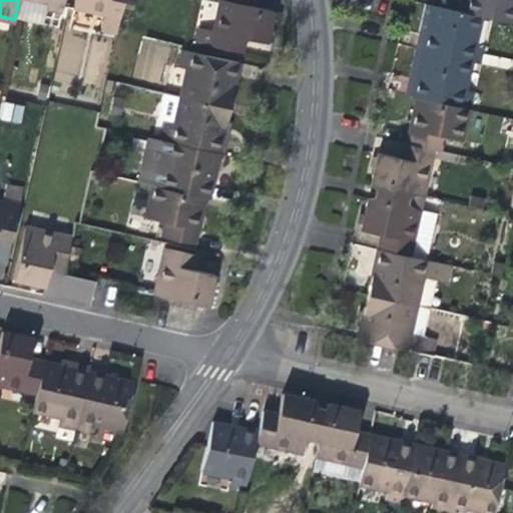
[(17,0),(18,2),(45,7),(43,14),(59,18),(63,0),(17,0)]
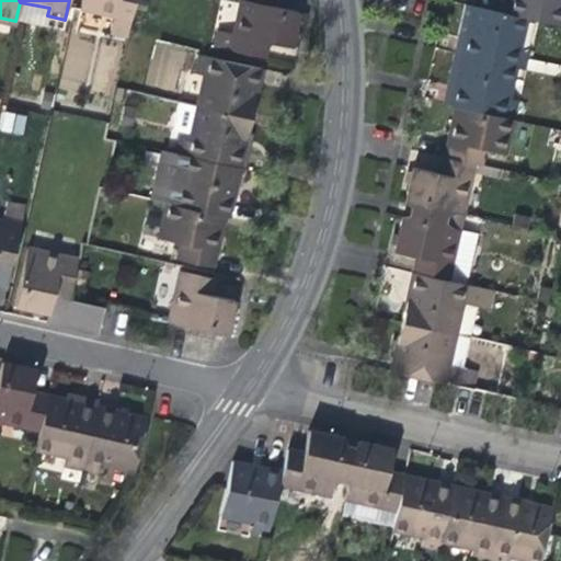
[(125,41),(134,0),(81,0),(79,13),(112,22),(109,37),(125,41)]
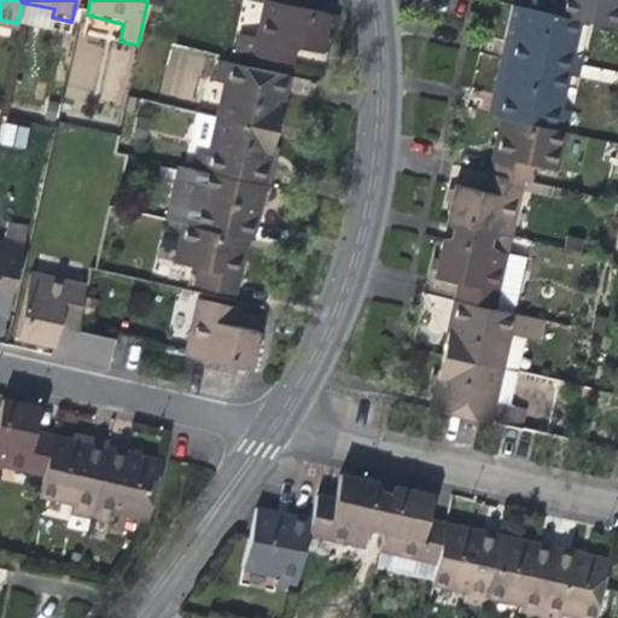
[(617,0),(563,0),(559,18),(581,23),(617,30),(617,0)]
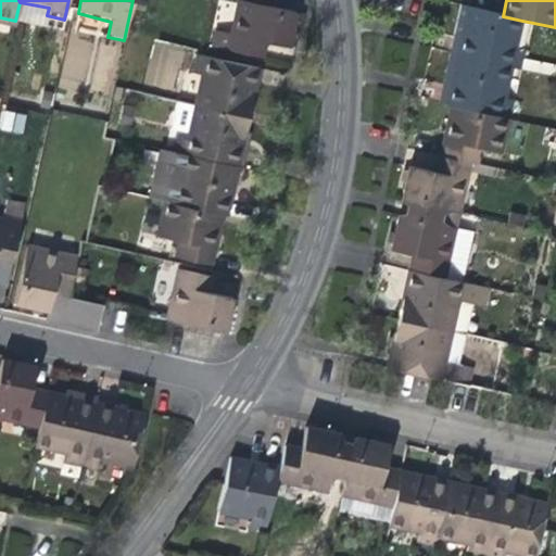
[(287,13),(263,8),(241,2),(234,1),(226,35),(213,32),(210,48),(256,59),(261,42),(280,46),(283,30),(287,13)]
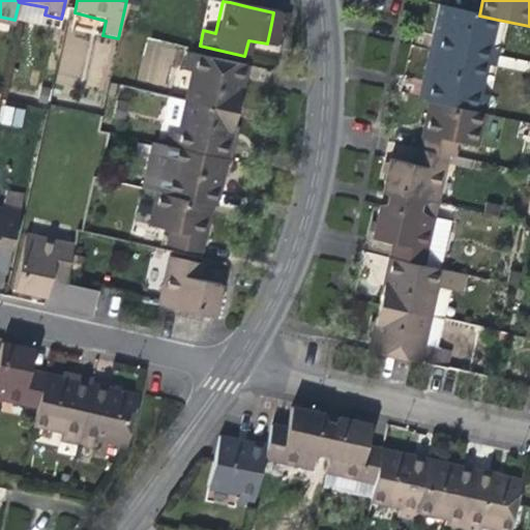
[(492,48),(498,20),(479,16),(445,8),(440,32),(435,56),(488,67),(494,68),(498,50),(492,48)]
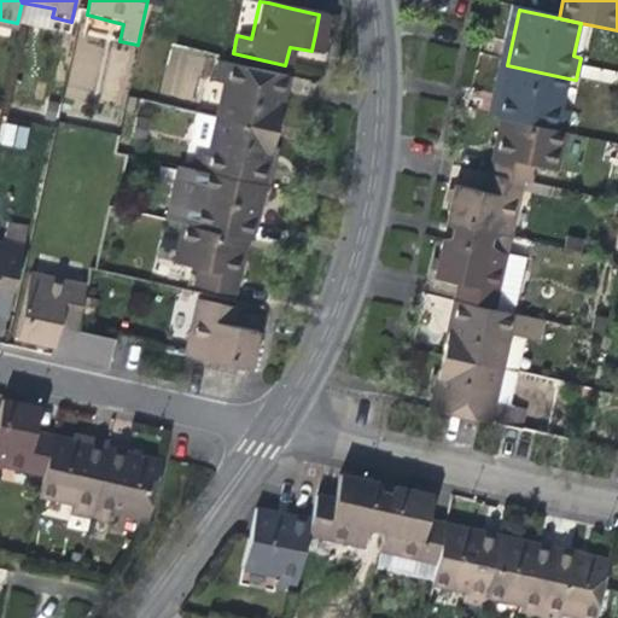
[(222,86),(215,120),(273,133),(279,105),(285,79),(219,63),(214,83),(222,86)]
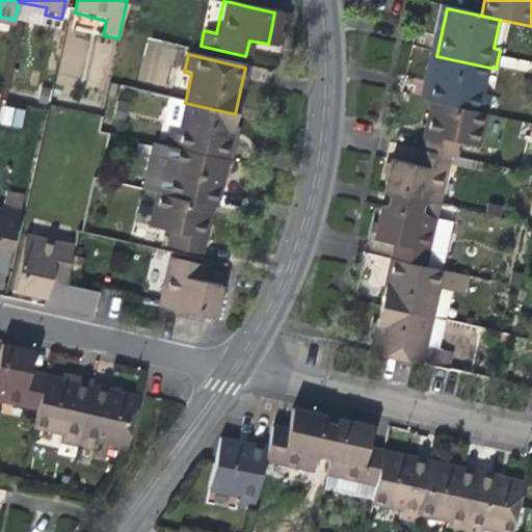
[(426,102),(436,56),(431,55),(427,74),(421,101),(426,102)]
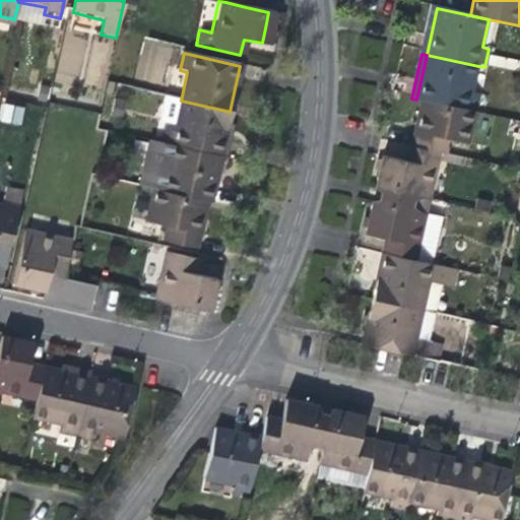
[(471,93),(478,66),(427,55),(416,100),(423,101),(474,112),(478,95),(471,93)]
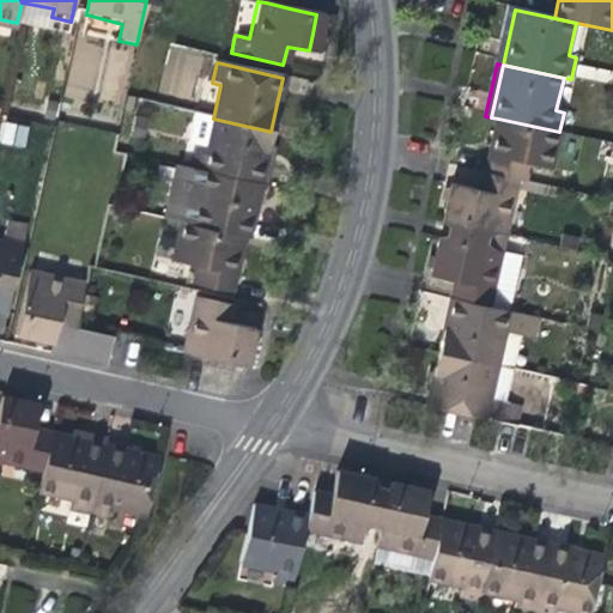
[(271,132),(213,119),(206,150),(198,147),(193,169),(201,171),(259,184),(265,155),(271,132)]
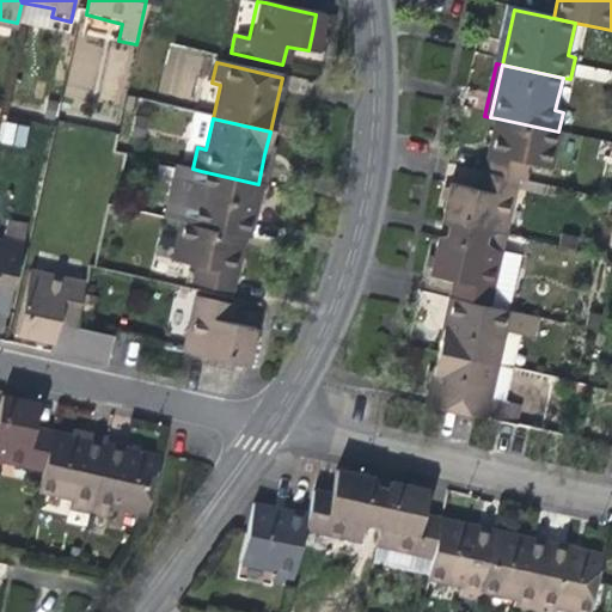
[(550,170),(558,132),(497,118),(491,144),(484,175),(516,182),(522,183),(527,165),(550,170)]
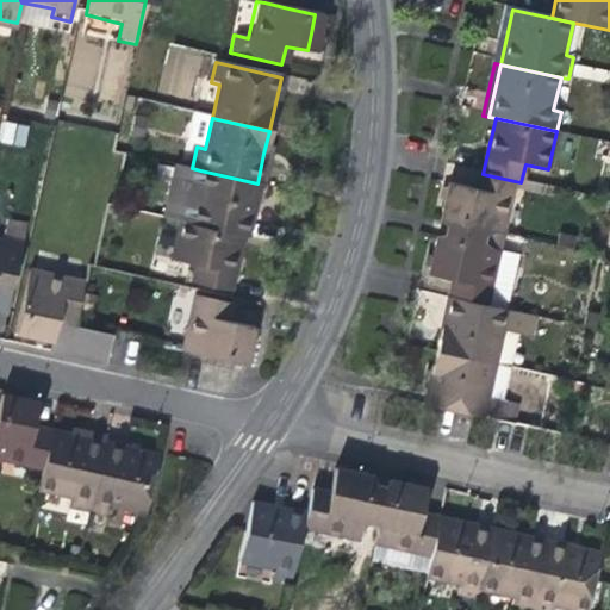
[(0,129),(0,142),(24,148),(29,128),(2,120),(0,129)]
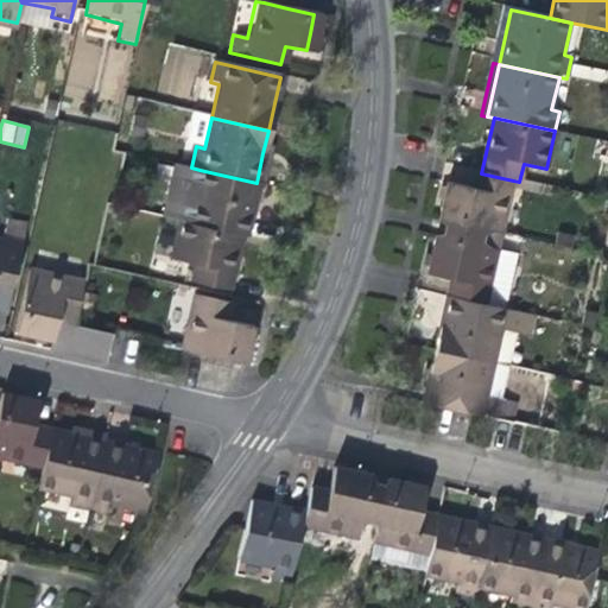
[(253,204),(257,183),(200,170),(191,206),(183,203),(178,223),(247,238),(253,204)]
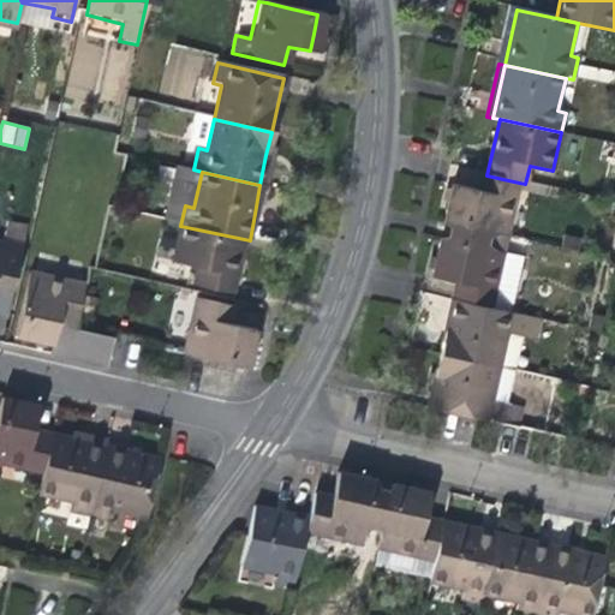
[(507,238),(519,183),(487,175),(479,174),(477,190),(454,184),(452,197),(446,225),(507,238)]
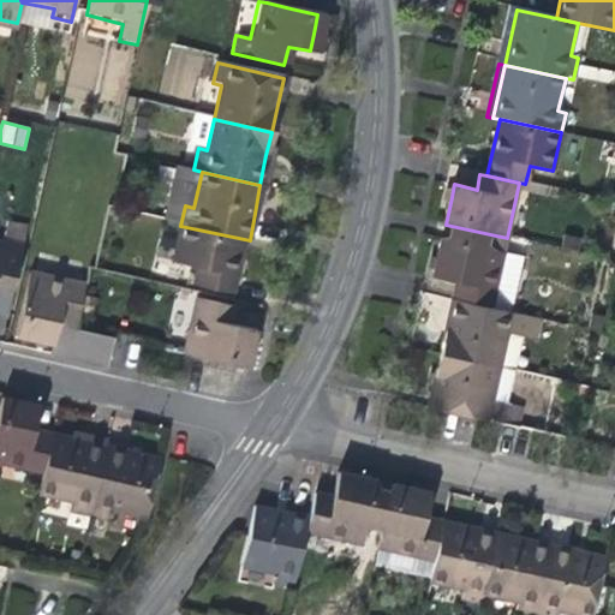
[(1,245),(0,244),(0,284),(11,287),(22,240),(25,224),(7,220),(1,245)]
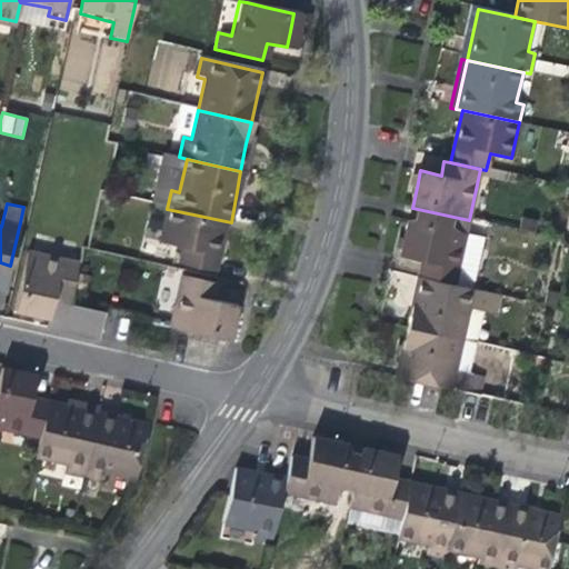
[(490,226),(469,220),(412,208),(403,243),(400,256),(421,260),(418,278),(473,290),(490,226)]
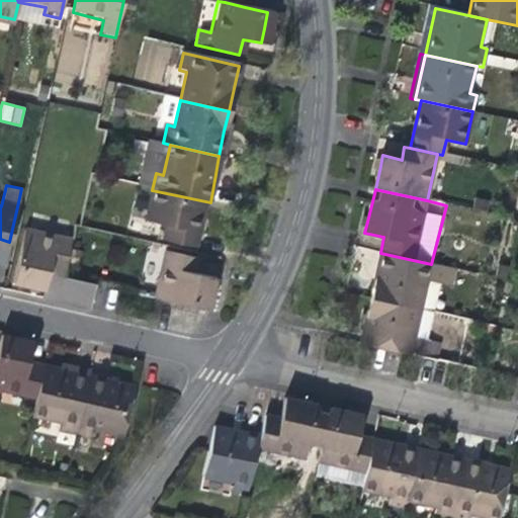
[(197,227),(203,201),(152,190),(148,207),(168,211),(162,241),(192,248),(197,227)]
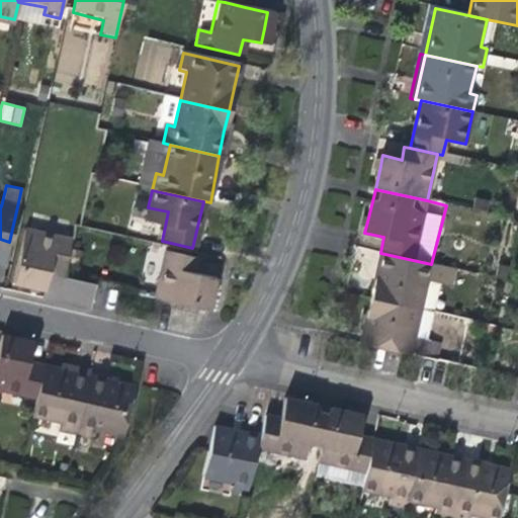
[(65,269),(71,240),(24,230),(13,279),(46,286),(47,281),(51,265),(65,269)]
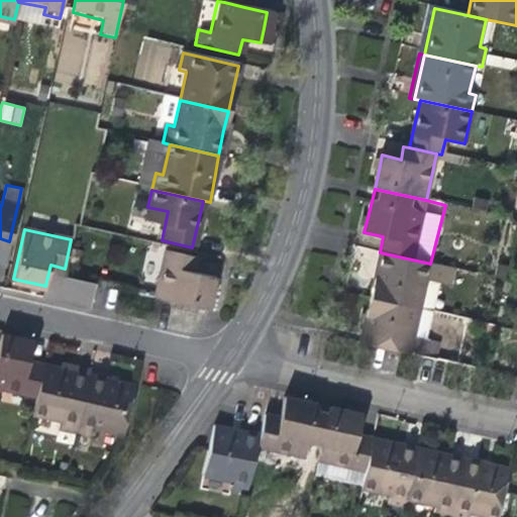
[(191,259),(162,251),(150,298),(201,309),(206,284),(207,278),(187,274),(191,259)]
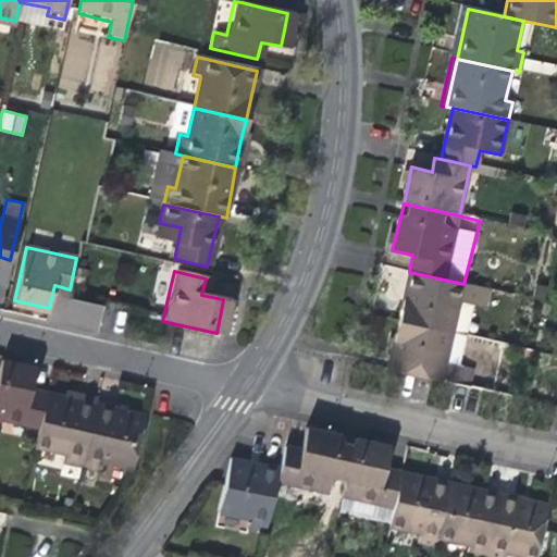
[(397,323),(452,335),(459,302),(484,308),(490,289),(463,284),(409,272),(405,292),(397,323)]
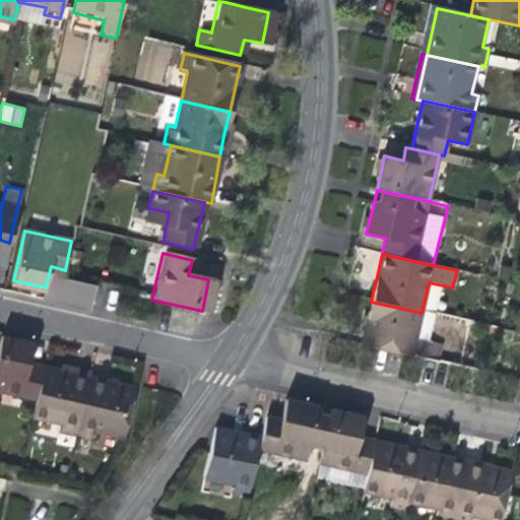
[(421,313),(371,302),(367,320),(361,347),(436,365),(440,347),(429,344),(435,316),(421,313)]
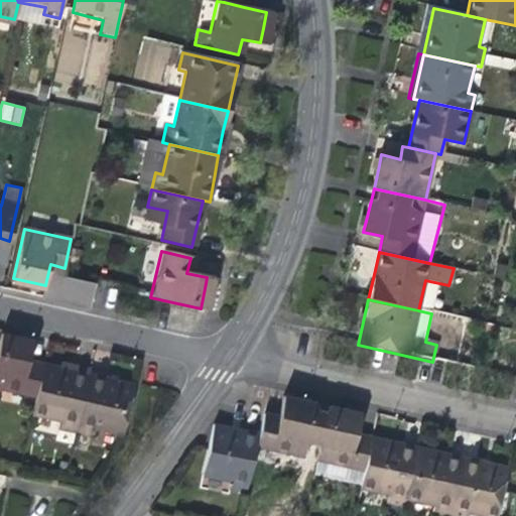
[(0,333),(0,388),(34,396),(41,362),(25,359),(30,340),(19,338),(0,334),(0,333)]
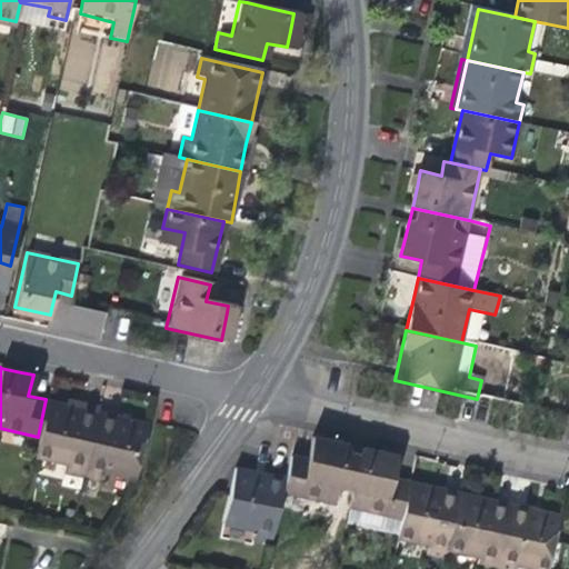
[(66,403),(97,410),(98,402),(82,399),(67,396),(66,403)]
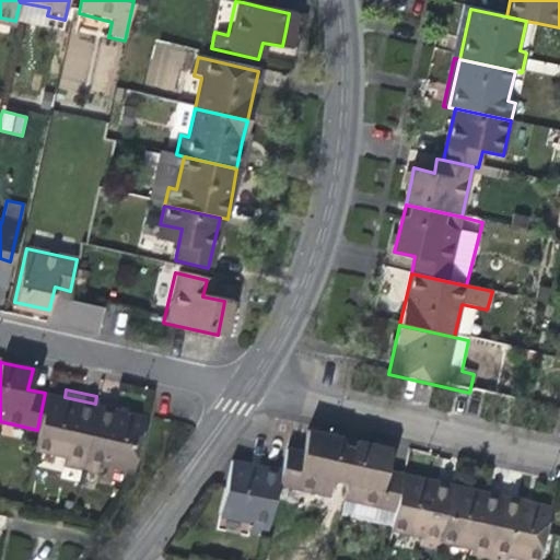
[(60,462),(81,466),(95,404),(65,397),(45,393),(37,430),(34,447),(61,453),(60,462)]
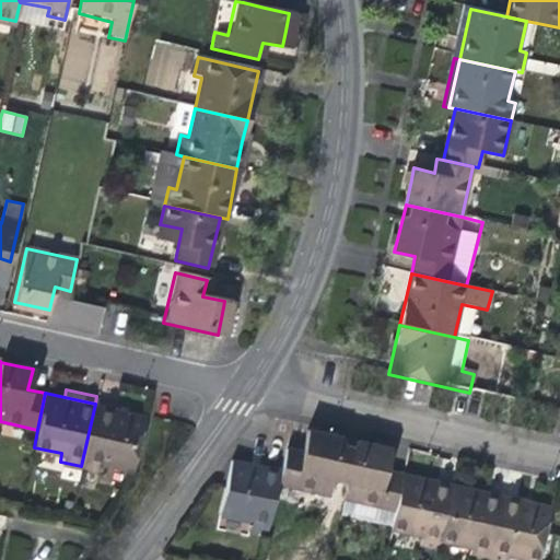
[(123,409),(95,404),(81,466),(101,470),(103,463),(133,469),(146,415),(123,409)]
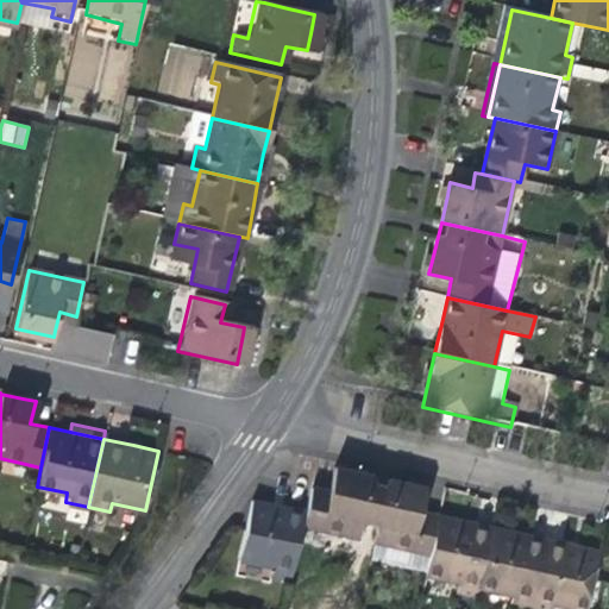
[(311,490),(305,515),(301,529),(356,541),(359,525),(377,528),(385,489),(369,485),(370,479),(353,476),(332,471),(327,494),(311,490)]
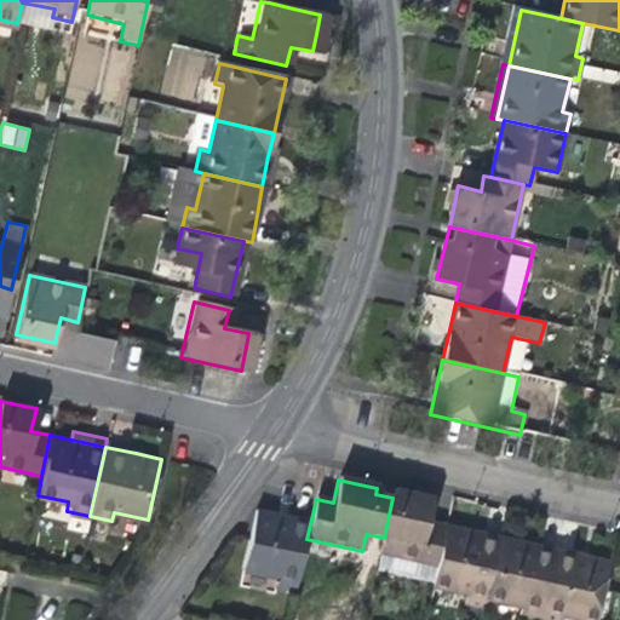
[(380,555),(435,567),(443,529),(425,526),(430,499),(422,498),(394,492),(392,498),(384,538),(380,555)]
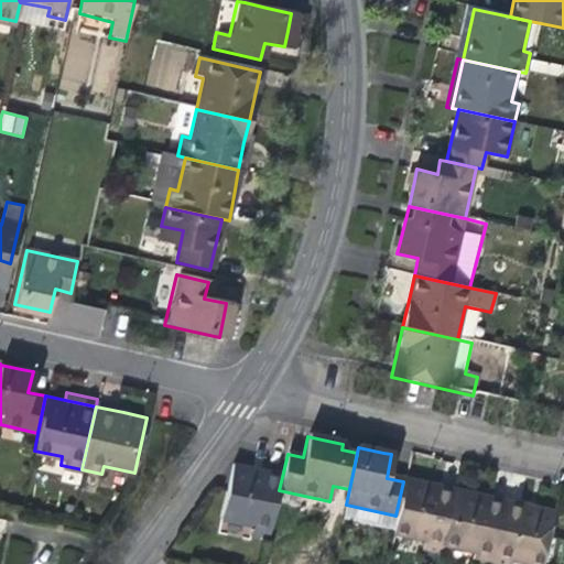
[(229,497),(225,496),(218,522),(249,529),(247,537),(267,542),(279,490),(282,477),(255,470),(237,467),(229,497)]
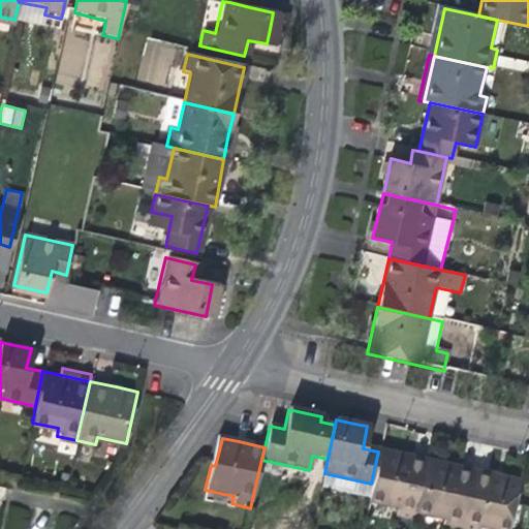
[(216,439),(211,465),(215,466),(222,438),(218,438),(216,439)]
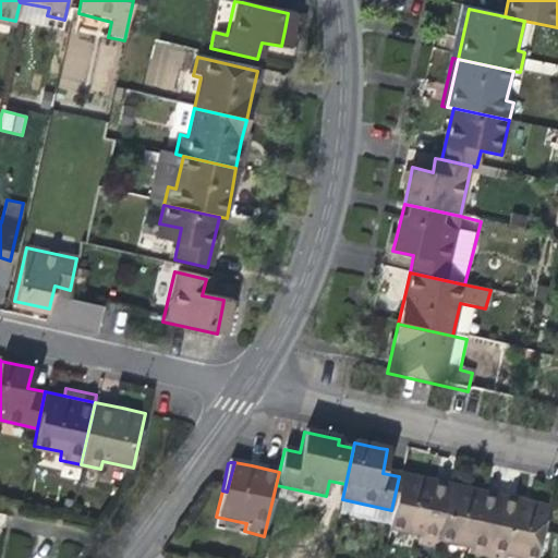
[(399,476),(391,510),(388,529),(421,535),(419,545),(436,548),(438,540),(450,487),(420,481),(399,476)]
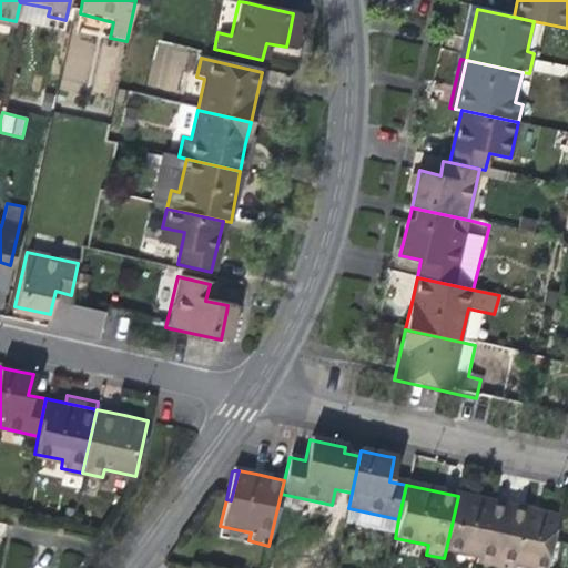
[(478,500),(458,496),(446,549),(479,556),(477,565),(487,567),(495,567),(509,507),(478,500)]
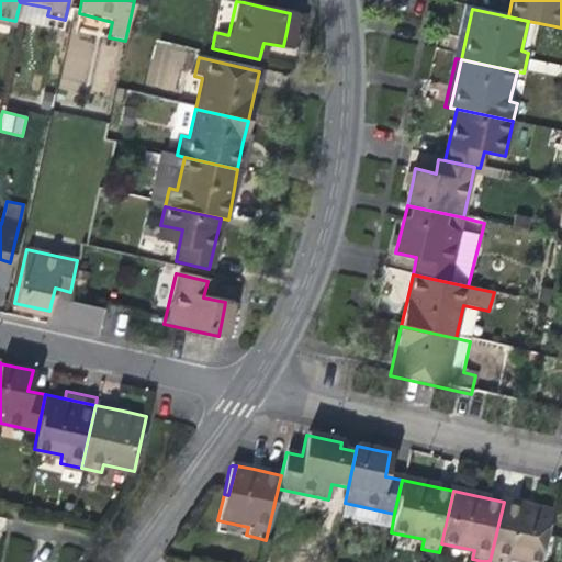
[(528,506),(504,502),(490,561),(508,561),(510,559),(527,561),(541,561),(547,538),(553,512),(528,506)]
